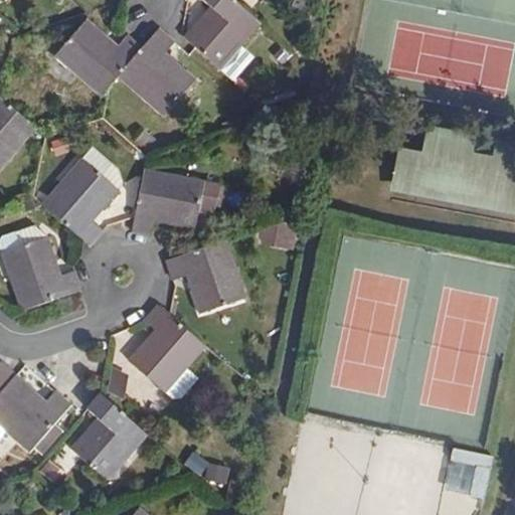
[(195,0),(205,9),(178,37),(215,71),(228,82),(247,58),(236,48),(256,26),(229,2),(230,0),(195,0)]
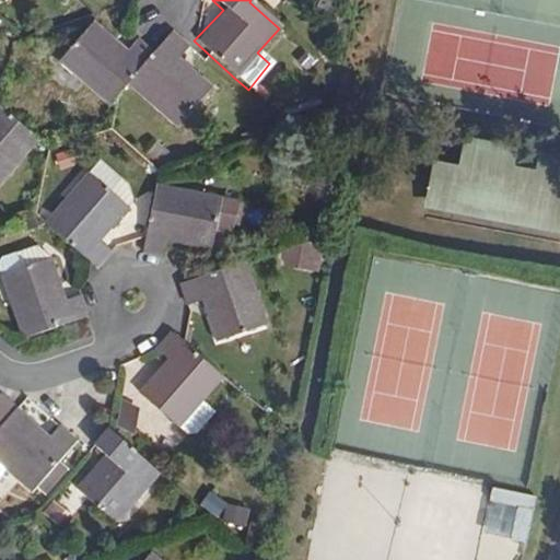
[(126,83),(150,55),(132,38),(121,50),(91,22),(55,61),(105,106),(126,83)]
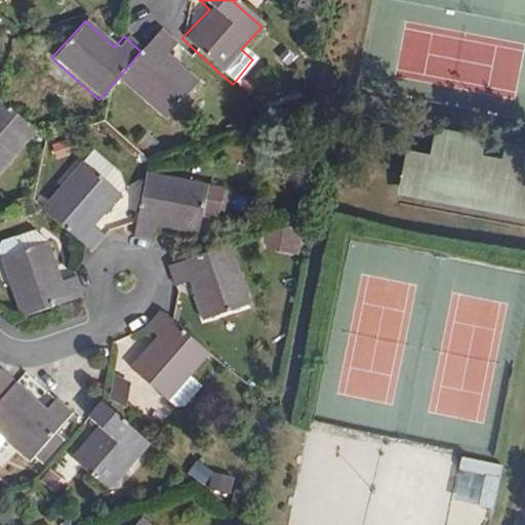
[(162,118),(196,81),(165,54),(174,44),(159,30),(140,51),(118,78),(162,118)]
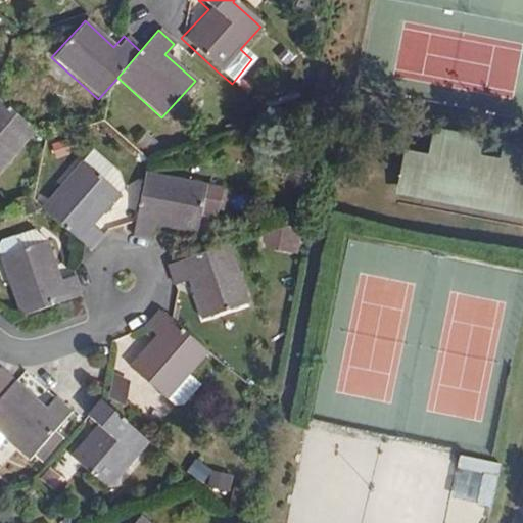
[(279,49),(268,59),(281,72),(291,60),(279,49)]
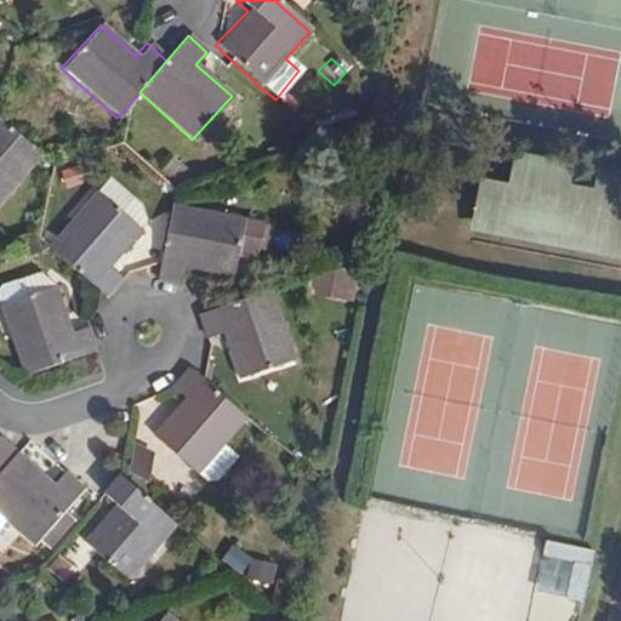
[(0,203),(41,158),(0,120),(0,203)]
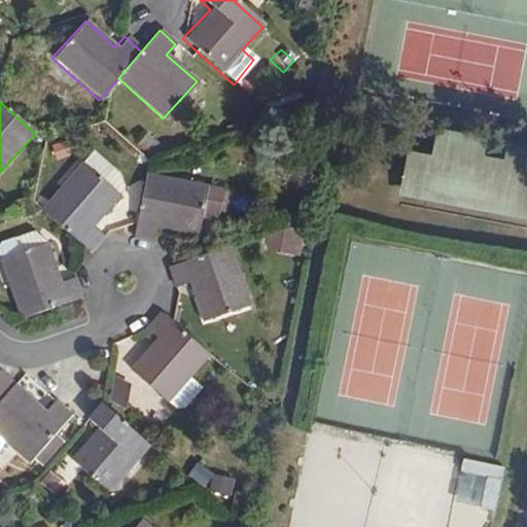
[(63,140),(51,144),(55,152),(65,148),(63,140)]
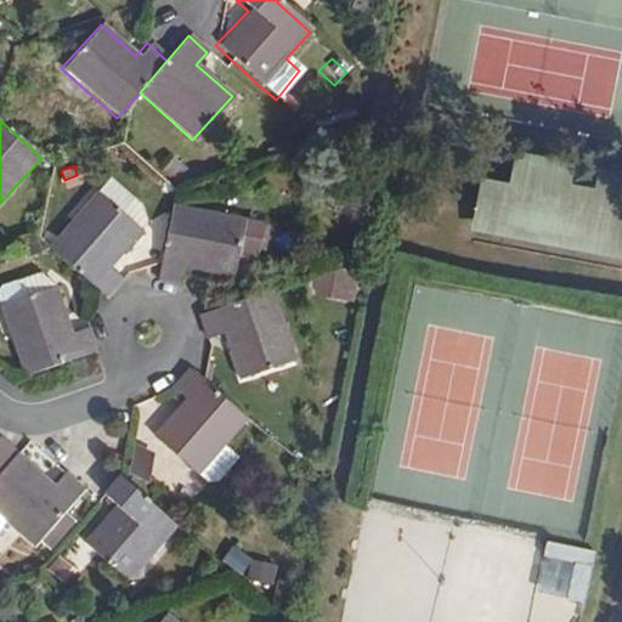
[(519,169),(514,193),(487,188),(478,228),(609,255),(620,203),(621,190),(621,188),(601,185),(599,199),(572,193),(575,181),(519,169)]
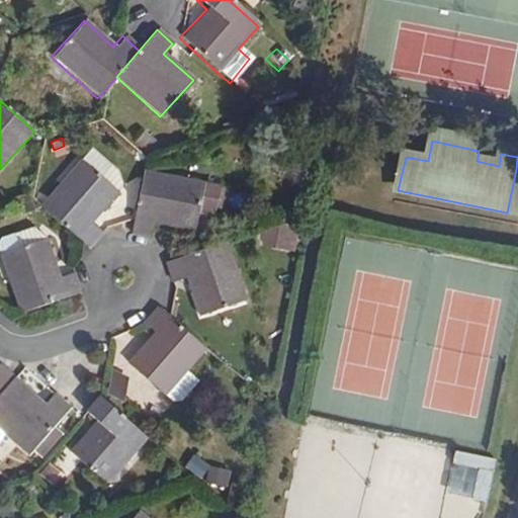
[(91,146),(80,158),(116,189),(121,182),(117,170),(91,146)]
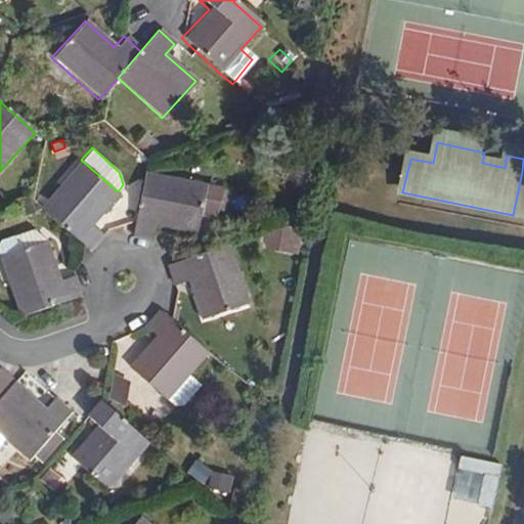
[(92,224),(119,192),(118,191),(81,160),(80,159),(38,207),(76,238),(88,250),(102,232),(92,224)]
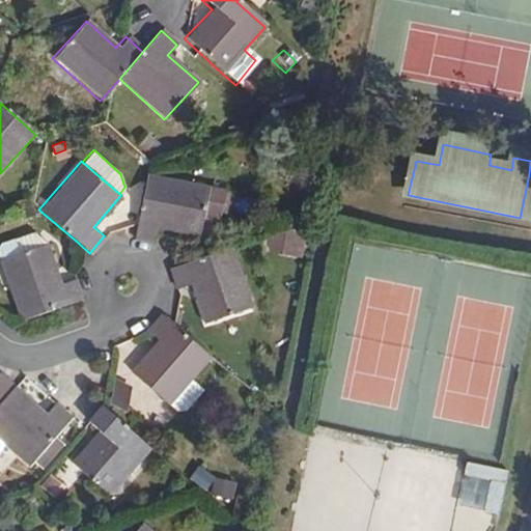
[(520,218),(530,220),(530,162),(529,173),(520,218)]
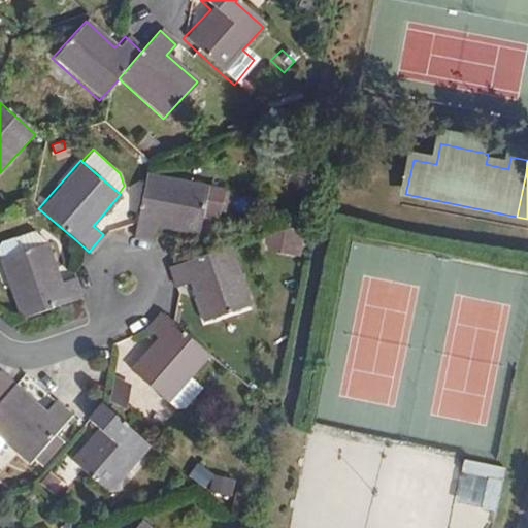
[(199,219),(205,187),(143,173),(133,224),(131,236),(153,240),(155,228),(196,236),(199,219)]
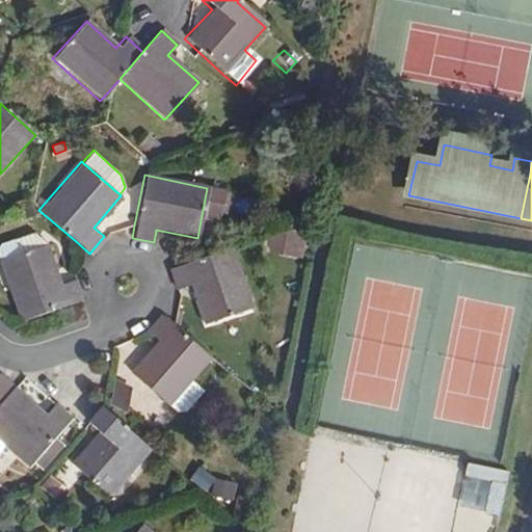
[(222,190),(207,188),(201,220),(215,223),(222,190)]
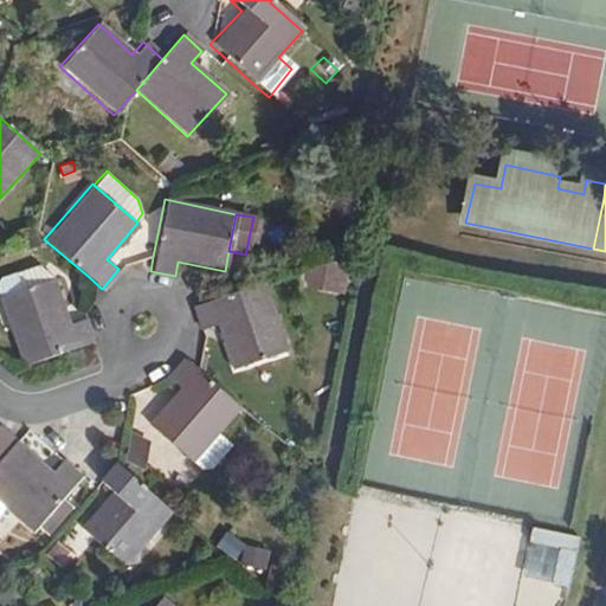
[(40,244),(38,233),(24,237),(27,247),(40,244)]
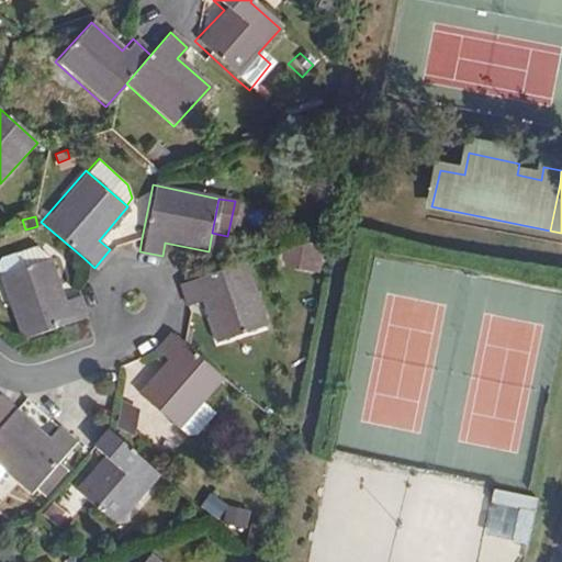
[(15,269),(45,258),(30,246),(10,253),(15,269)]
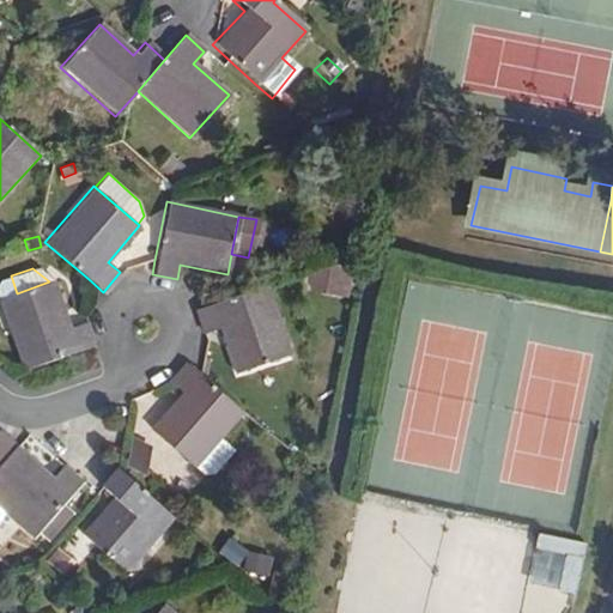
[(0,313),(20,370),(92,345),(85,321),(66,326),(52,281),(49,281),(17,293),(0,298),(0,313)]
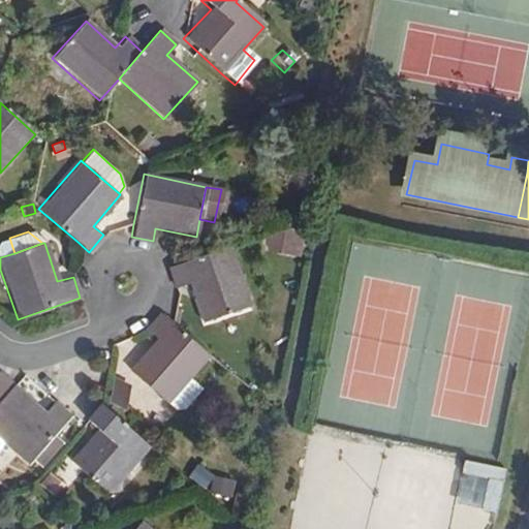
[(248,306),(228,247),(181,262),(167,268),(174,286),(188,282),(201,322),(248,306)]
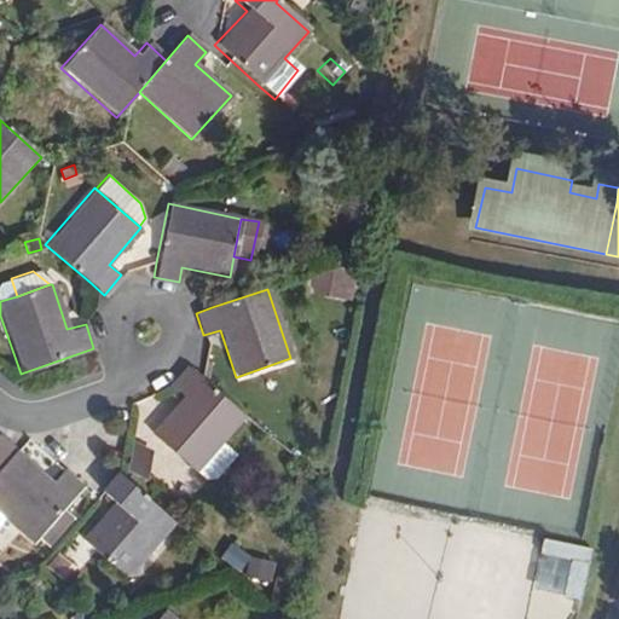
[(200,376),(189,366),(173,386),(185,398),(154,433),(200,473),(208,480),(218,479),(238,455),(226,444),(248,418),(200,376)]
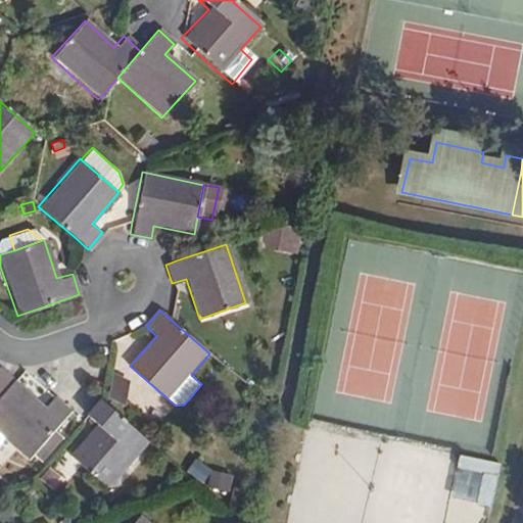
[(46,409),(0,369),(0,435),(5,439),(29,461),(35,455),(43,461),(63,437),(55,430),(70,413),(54,399),(46,409)]
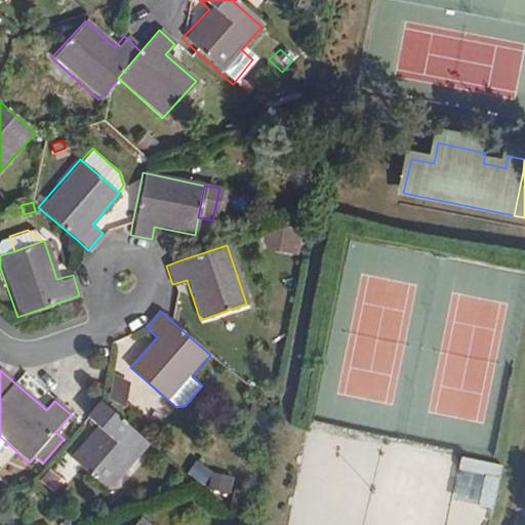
[(114,373),(110,400),(127,408),(131,382),(114,373)]
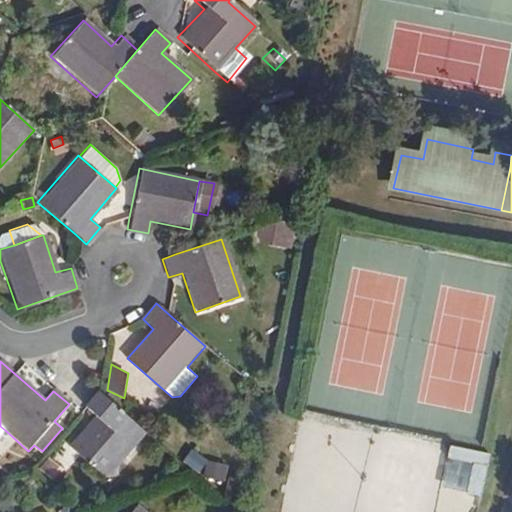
[(110,476),(150,431),(101,389),(100,390),(87,405),(98,415),(73,443),(110,476)]
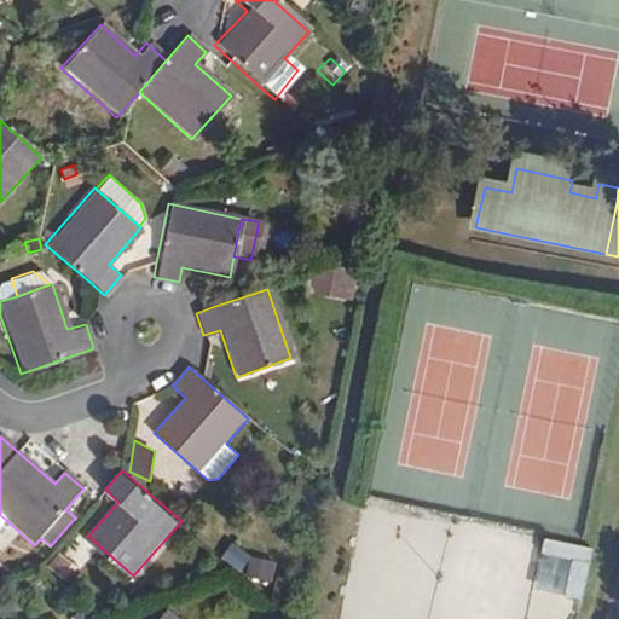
[(578,553),(548,549),(545,562),(576,567),(578,553)]
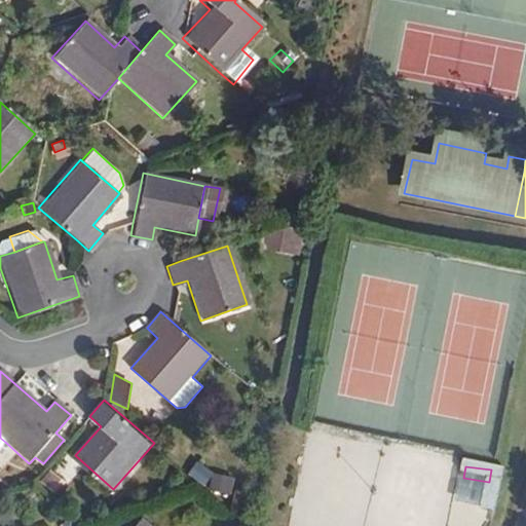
[(50,471),(40,481),(59,498),(69,486),(50,471)]
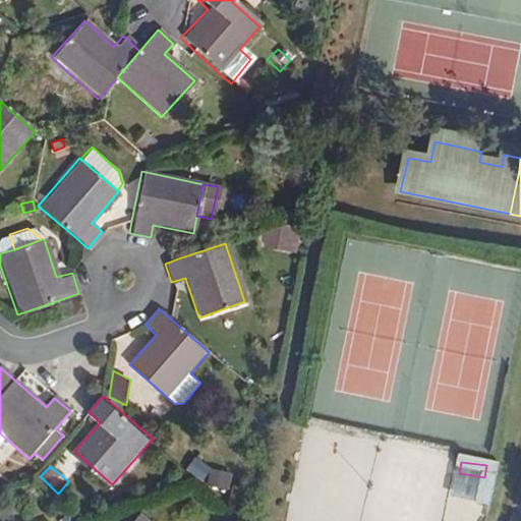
[(210,468),(207,485),(229,490),(232,473),(210,468)]
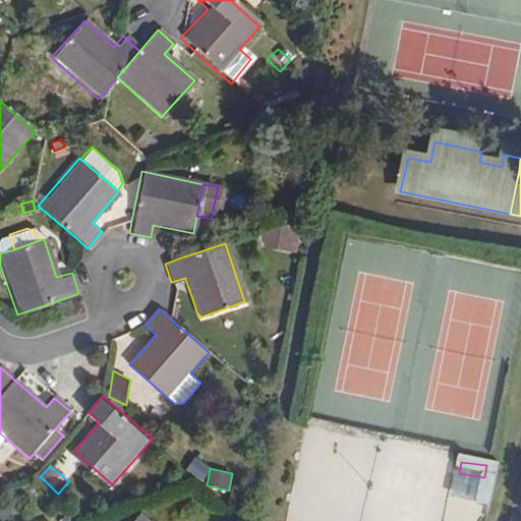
[(46,494),(32,482),(26,489),(41,500),(46,494)]
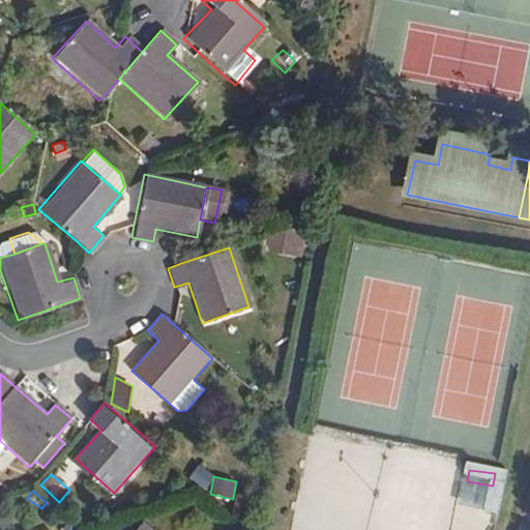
[(499,524),(504,496),(490,493),(483,521),(499,524)]
